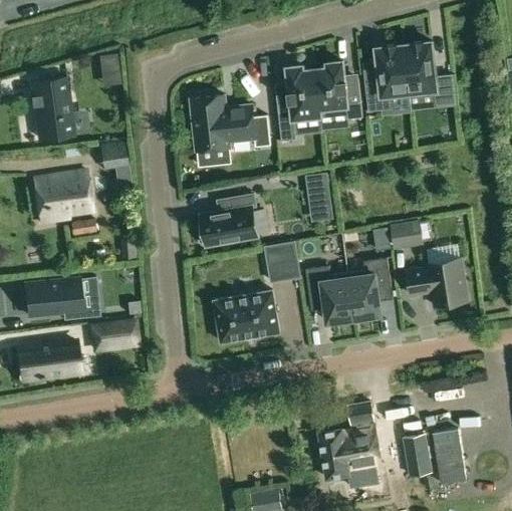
[(410,46),(403,47),(408,95),(409,95),(435,92),(436,108),(453,106),(450,77),(435,79),(431,44),(423,45),(423,44),(410,45),(410,46)]
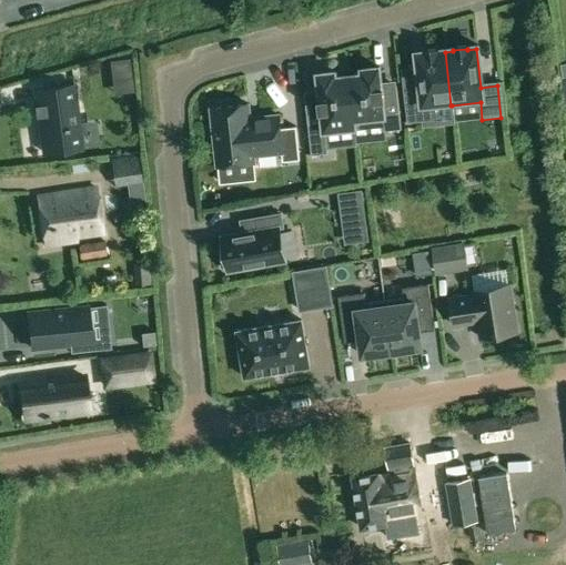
[(418,90),(403,91),(407,124),(433,121),(432,108),(451,106),(445,52),(437,53),(437,52),(423,53),(423,54),(414,56),(415,69),(418,90)]
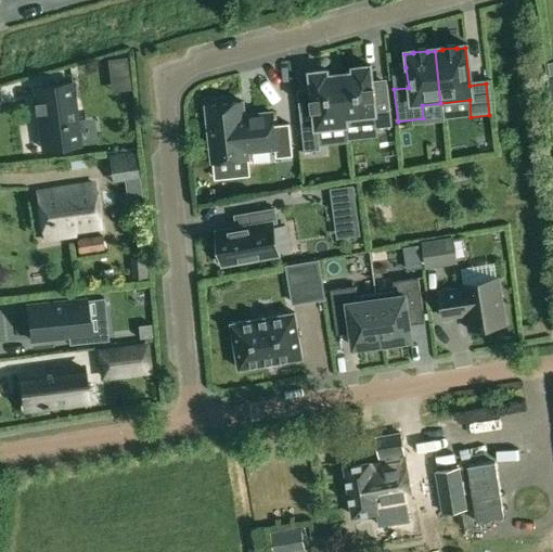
[(124,61),(106,63),(108,81),(126,79),(124,61)]
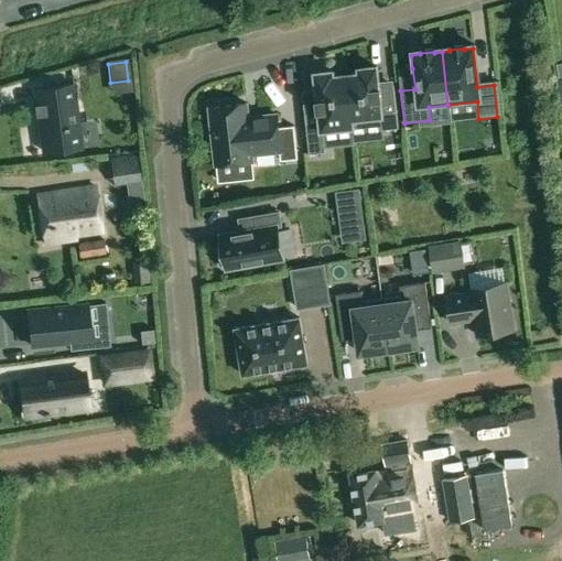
[(358,77),(345,78),(350,130),(379,127),(380,133),(397,131),(392,89),(377,92),(377,85),(375,69),(357,72),(358,77)]
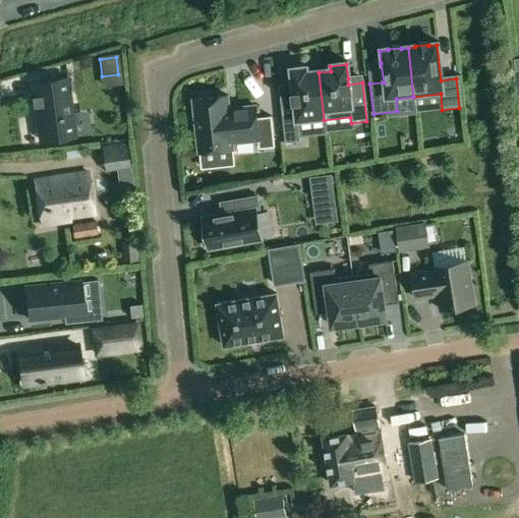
[(291,98),(279,100),(284,146),(298,144),(296,123),(323,120),(324,120),(319,72),(306,73),(305,69),(289,70),(291,85),(292,95),(290,96),(291,98)]
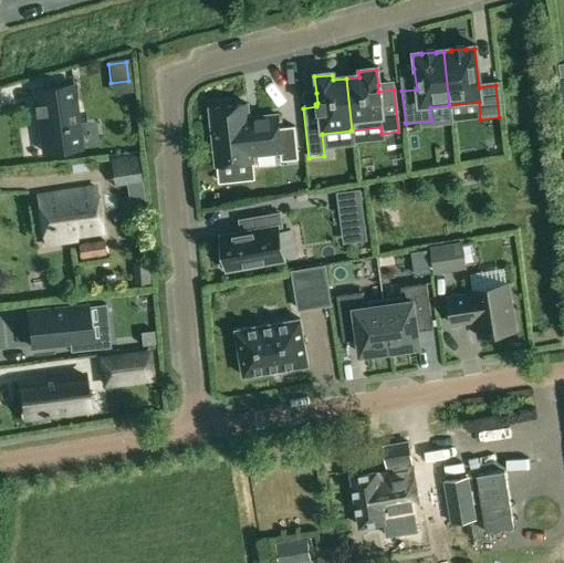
[(34,107),(32,107),(32,108),(34,108),(35,117),(33,117),(33,118),(35,118),(41,155),(80,150),(71,87),(32,93),(34,107)]
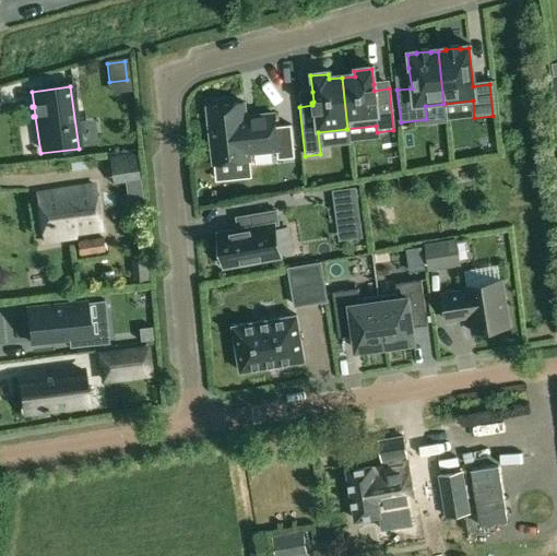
[(243,106),(206,109),(212,166),(248,163),(248,156),(275,153),(276,163),(293,161),(289,128),(274,130),(273,117),(244,119),(243,106)]
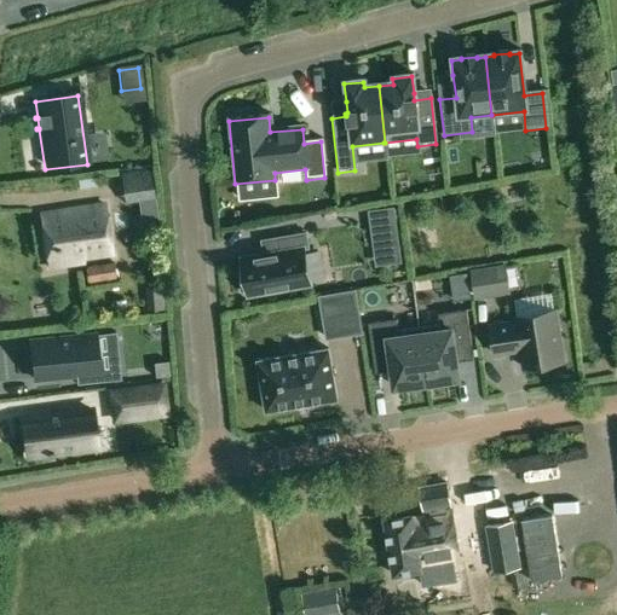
[(149,175),(120,179),(124,206),(153,201),(149,175)]
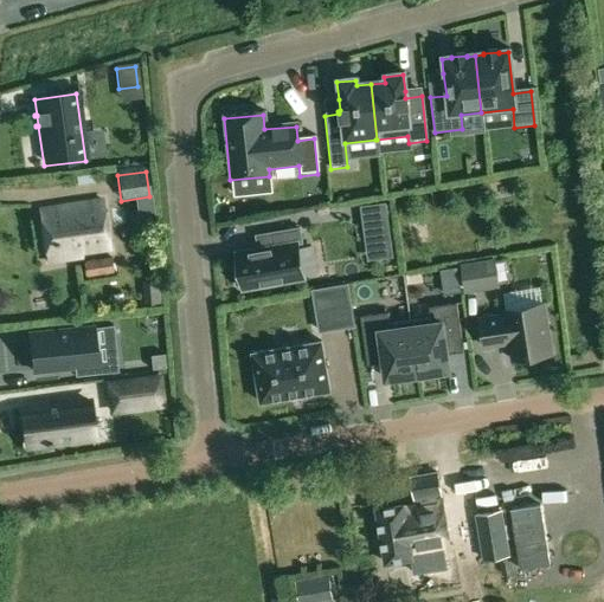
[(101,204),(38,213),(46,265),(79,259),(79,256),(108,252),(101,204)]
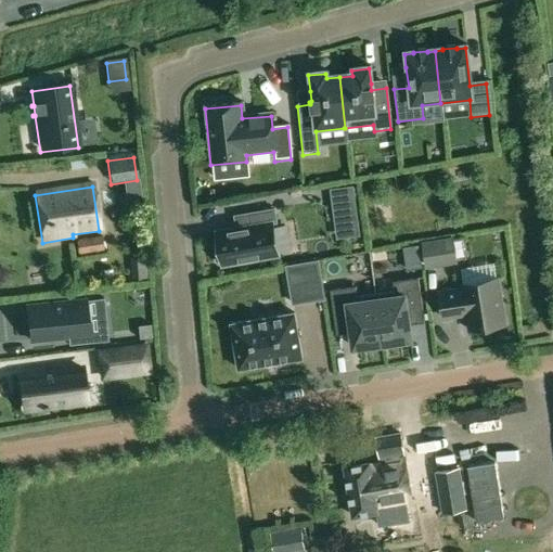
[(351,190),(329,192),(333,222),(356,219),(351,190)]
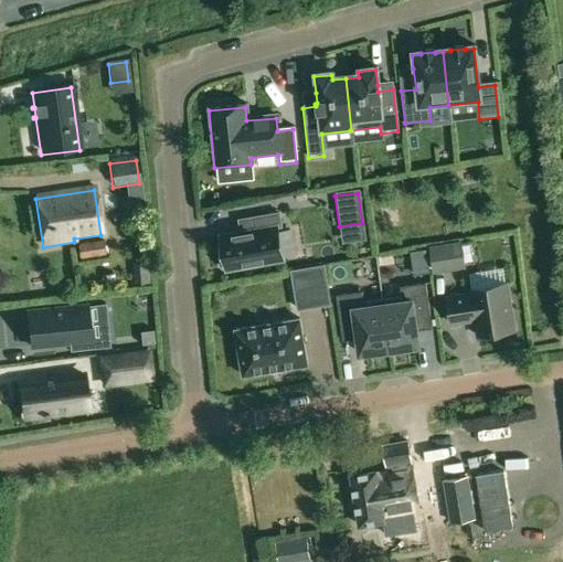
[(222,253),(216,254),(220,268),(224,268),(225,274),(282,263),(276,230),(280,230),(277,215),(252,221),(254,232),(219,239),(222,253)]
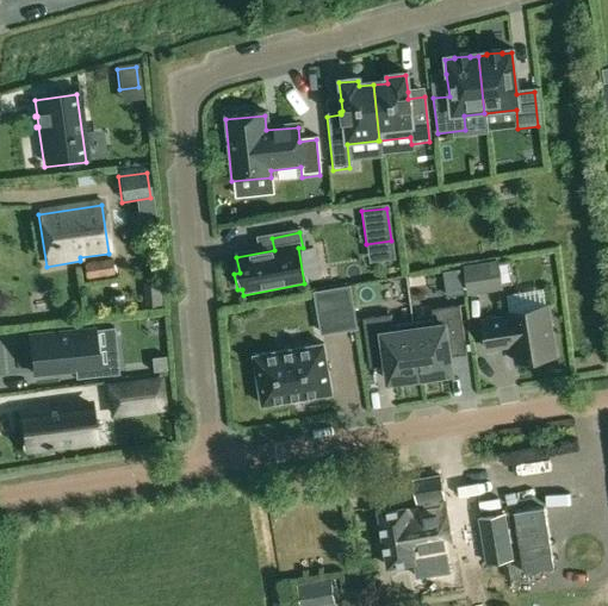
[(110,263),(81,267),(84,282),(111,279),(110,263)]
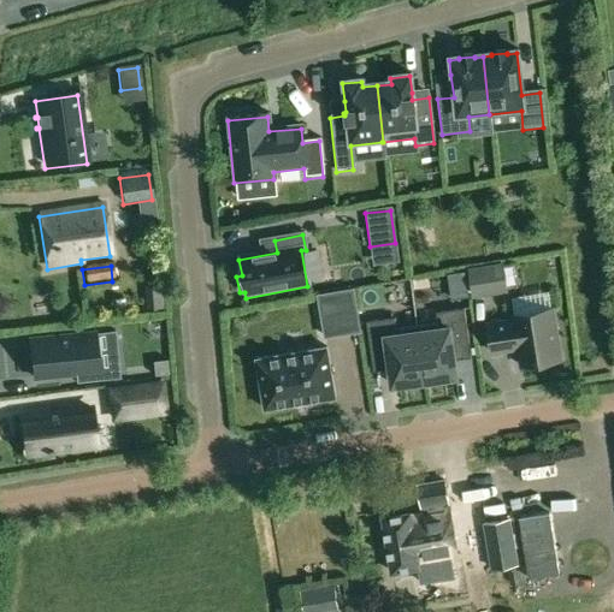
[(501,267),(467,273),(472,298),(505,292),(501,267)]
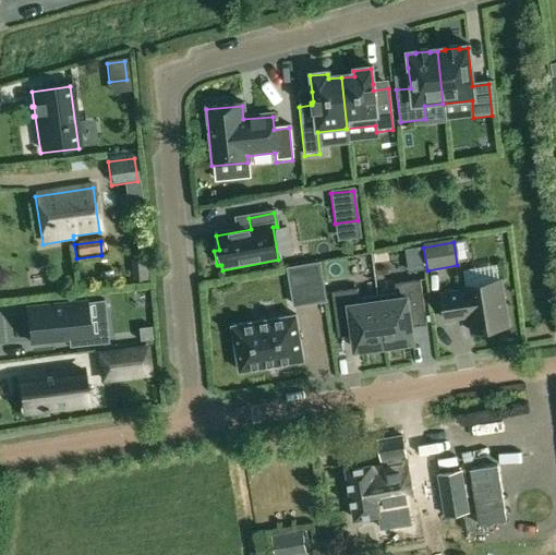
[(318,266),(287,270),(293,309),(324,303),(318,266)]
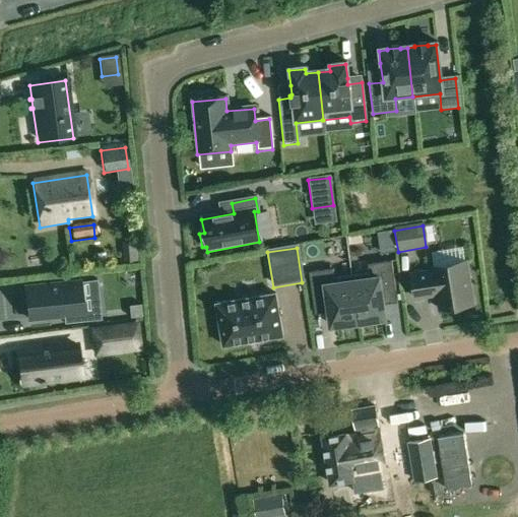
[(368,276),(350,278),(358,329),(373,327),(373,323),(384,321),(381,293),(394,292),(390,263),(367,266),(368,276)]
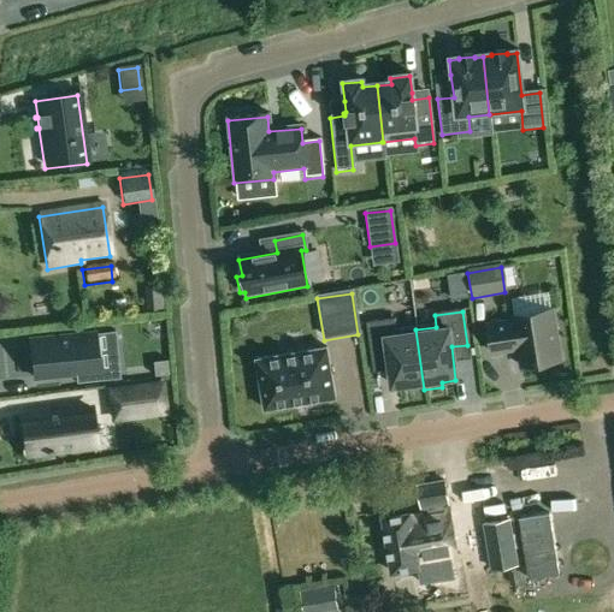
[(512,322),(485,327),(490,356),(517,352),(519,370),(560,363),(551,312),(511,318),(512,322)]
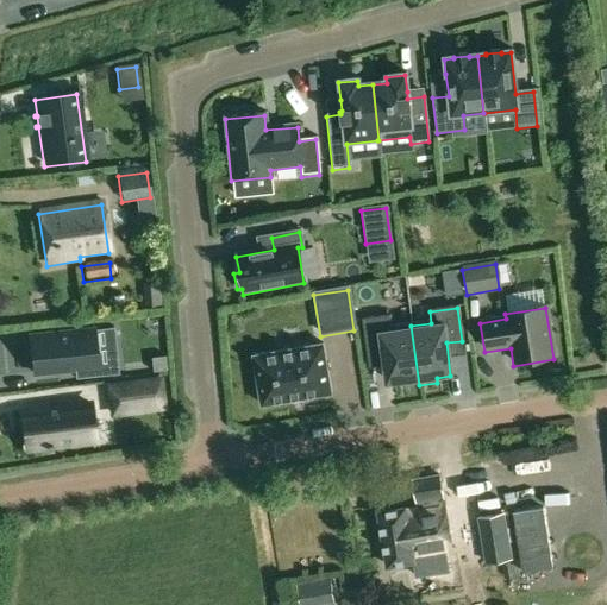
[(388,317),(361,321),(365,354),(381,352),(386,385),(400,383),(400,388),(419,385),(411,326),(390,328),(388,317)]
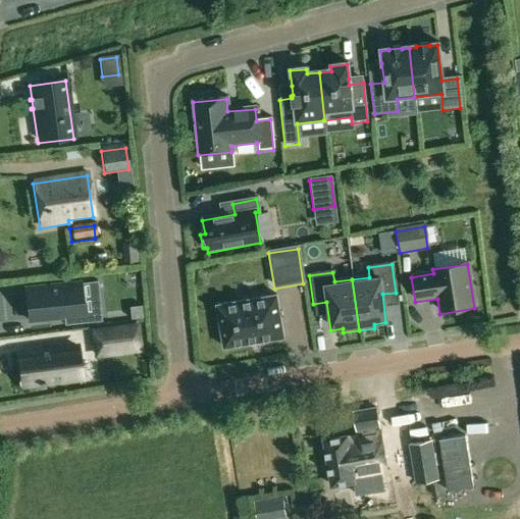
[(79,284),(23,291),(27,323),(82,317),(79,284)]
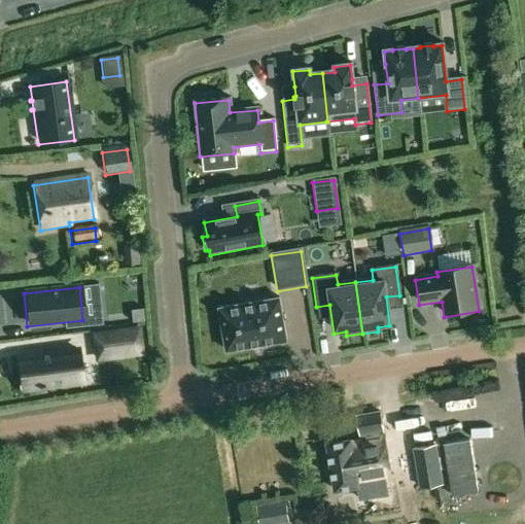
[(278,300),(218,310),(225,353),(285,343),(278,300)]
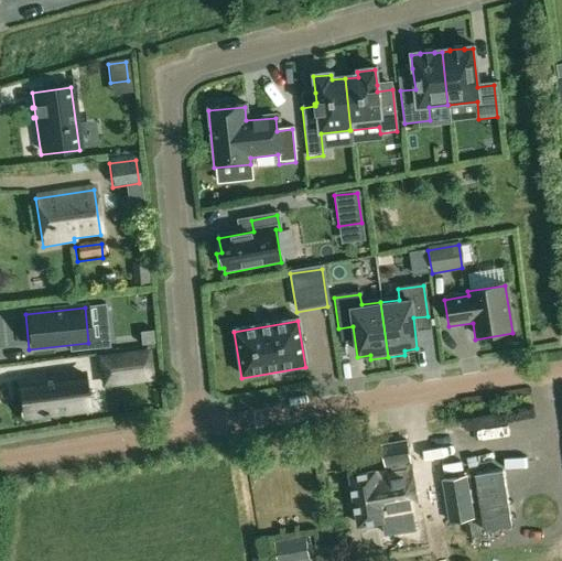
[(139,347),(151,345),(150,333),(138,334),(139,347)]
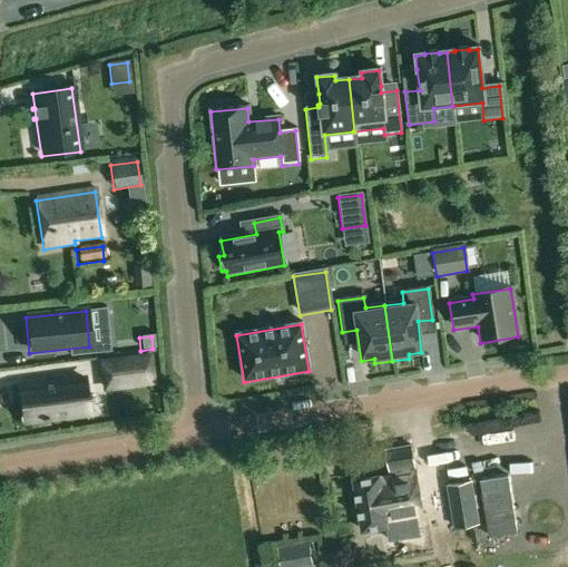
[(148,358),(119,362),(123,389),(152,384),(148,358)]
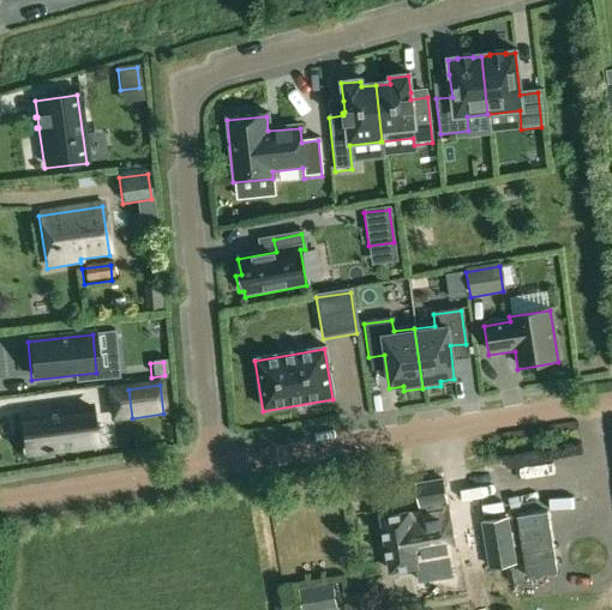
[(88,409),(22,418),(27,457),(47,453),(47,456),(51,454),(51,453),(93,447),(88,409)]
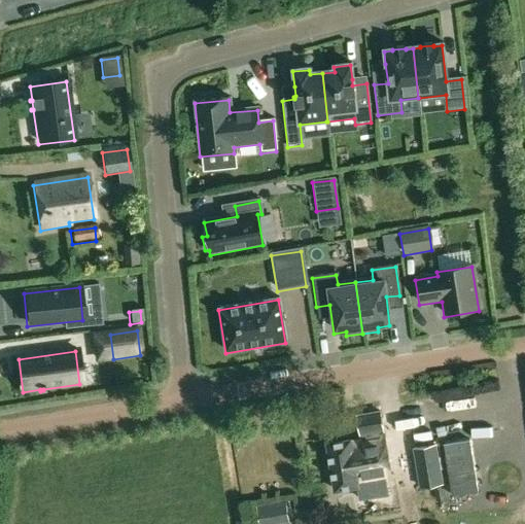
[(379,414),(355,418),(358,438),(383,433),(379,414)]
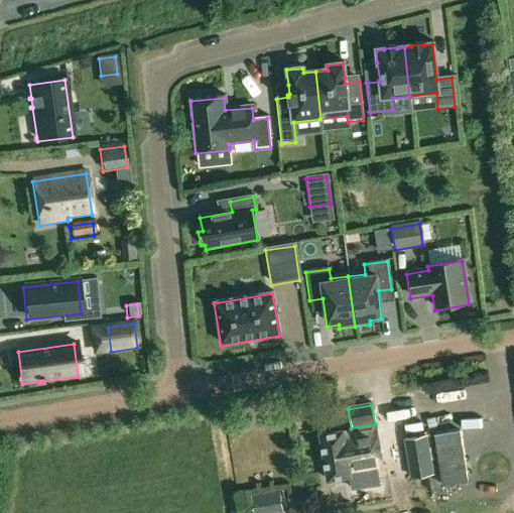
[(341,431),(318,435),(326,483),(349,479),(349,478),(381,473),(374,428),(342,433),(341,431)]
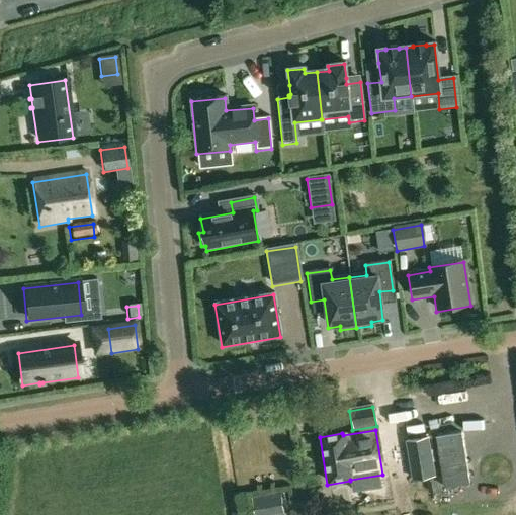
[(428,441),(406,445),(412,482),(434,478),(428,441)]
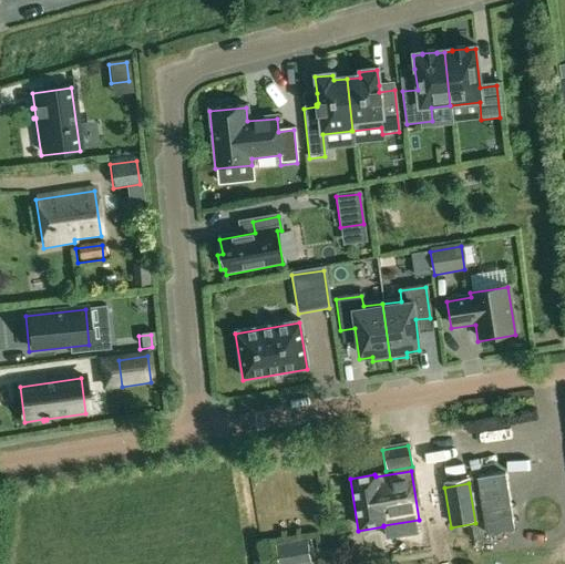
[(309,563),(306,543),(275,549),(277,563),(309,563)]
